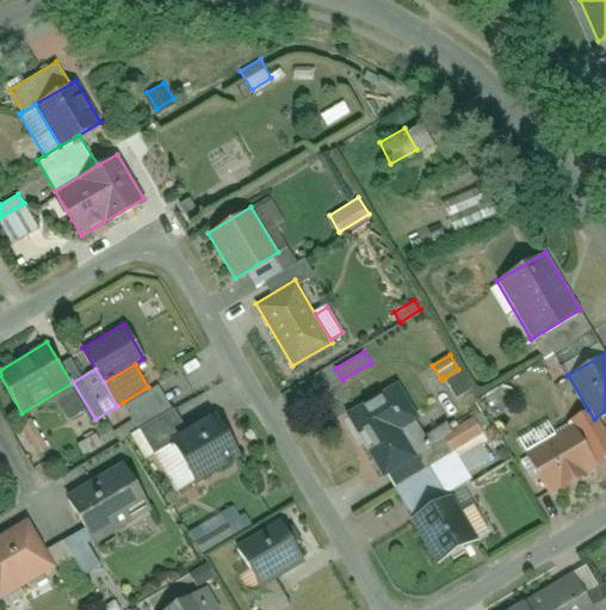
[(470,388),(458,369),(444,379),(455,396),(470,388)]
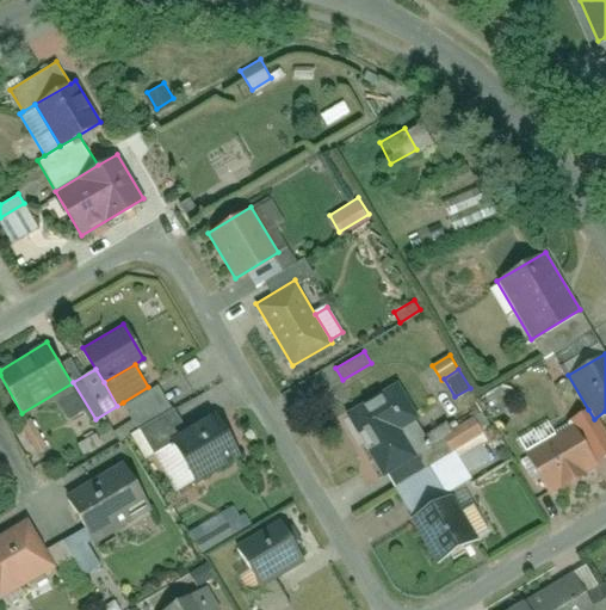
[(148,387),(123,402),(137,426),(171,406),(156,382),(148,387)]
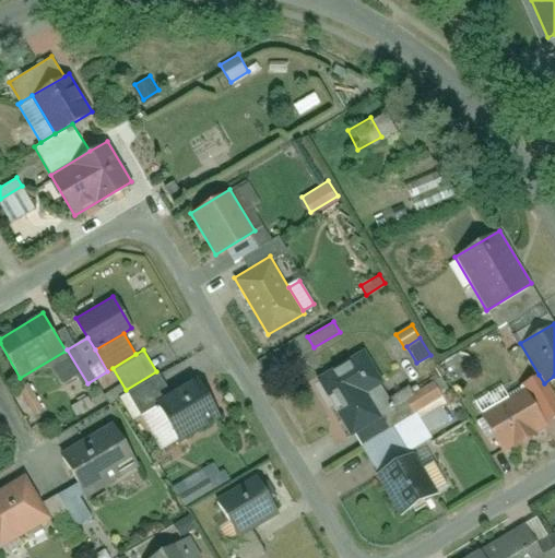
[(384,382),(364,349),(320,376),(340,408),(367,391),(384,382)]
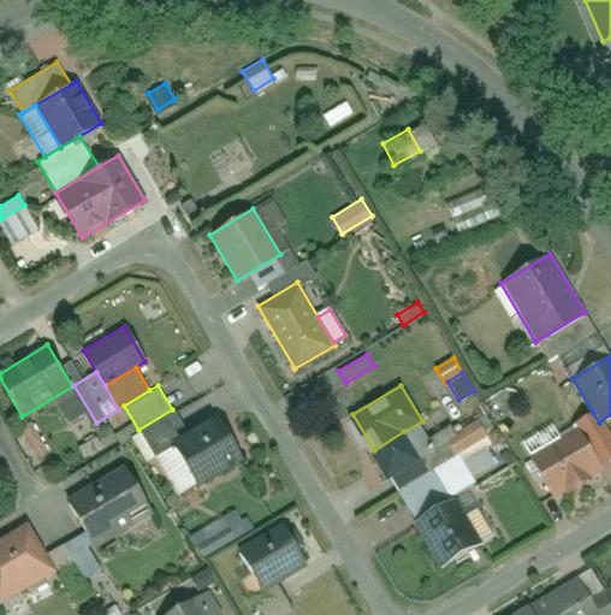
[(576,429),(600,469),(610,462),(610,442),(599,423),(593,413),(574,425),(576,429)]
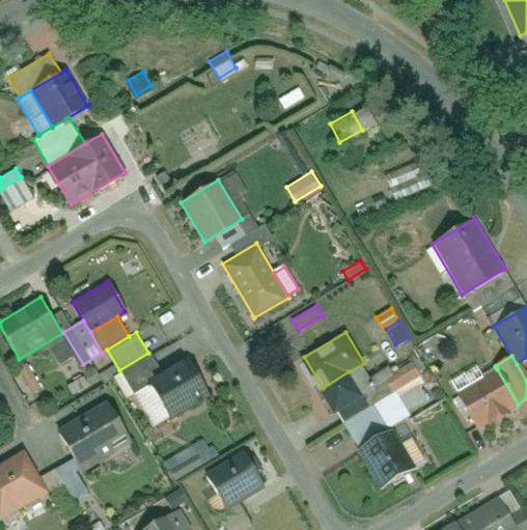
[(386,381),(392,391),(418,375),(411,363),(384,379),(386,381)]
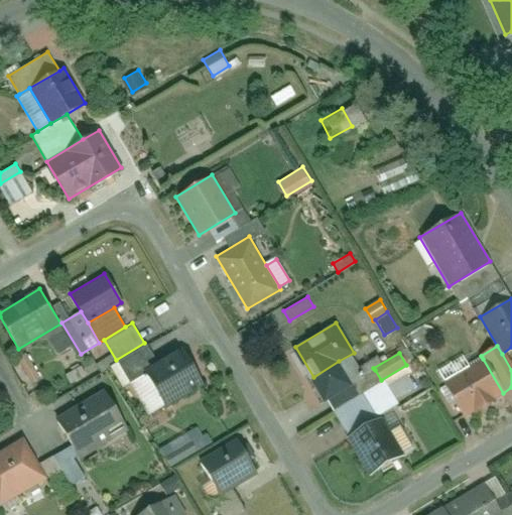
[(163,404),(165,407),(201,386),(181,354),(146,375),(163,404)]
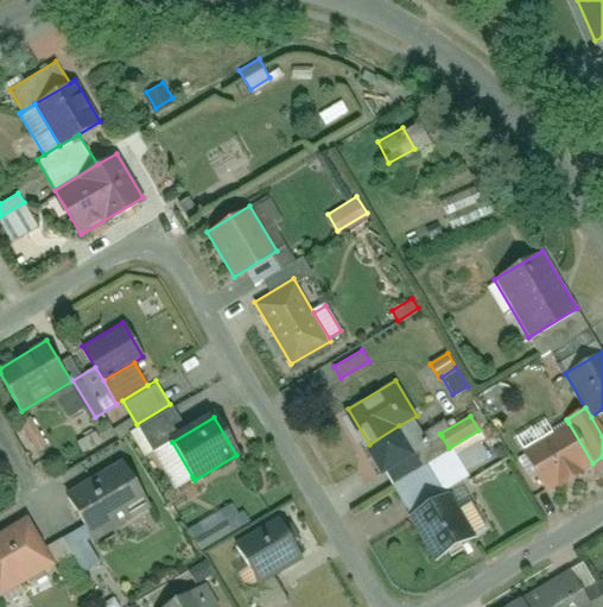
[(569,423),(524,450),(547,491),(592,463),(569,423)]
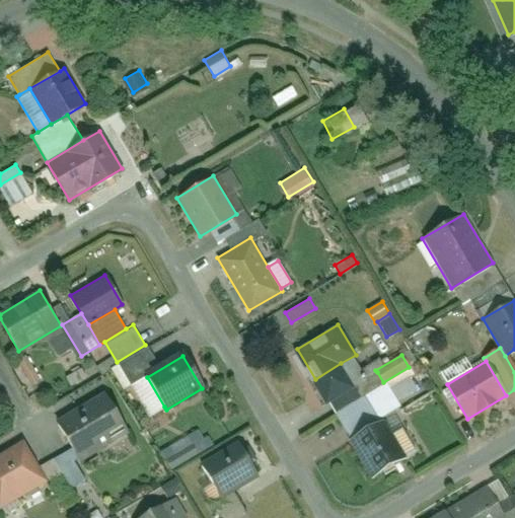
[(354,385),(341,363),(315,379),(310,381),(323,404),(328,401),(354,385)]
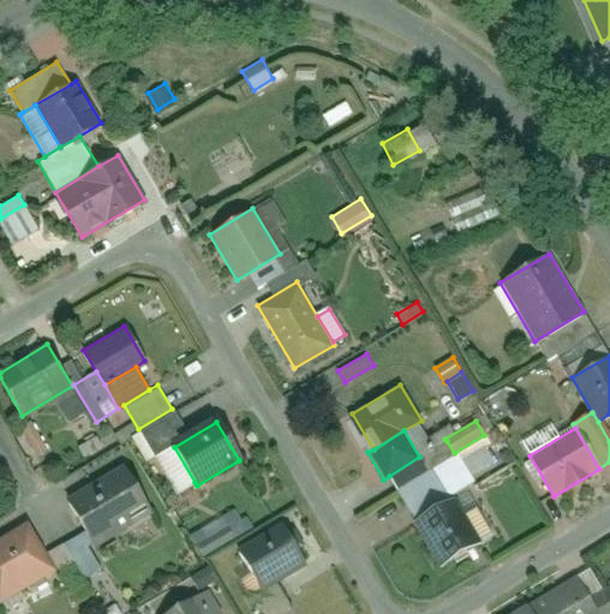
[(447,441),(419,457),(426,470),(454,453),(447,441)]
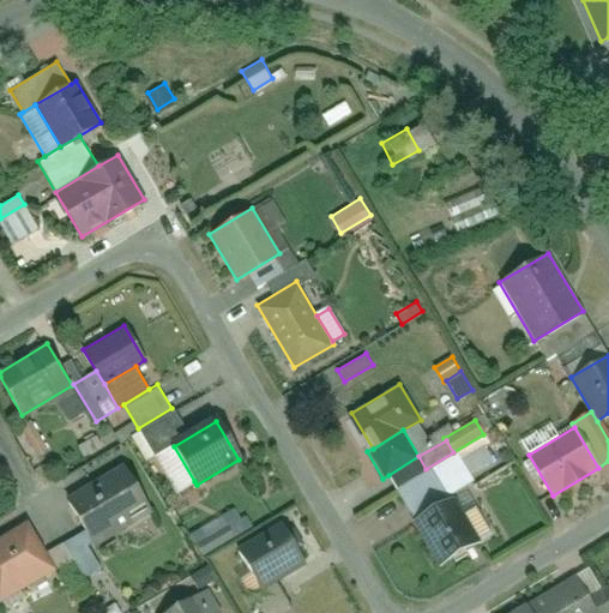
[(194,481),(174,446),(156,457),(176,492),(194,481)]
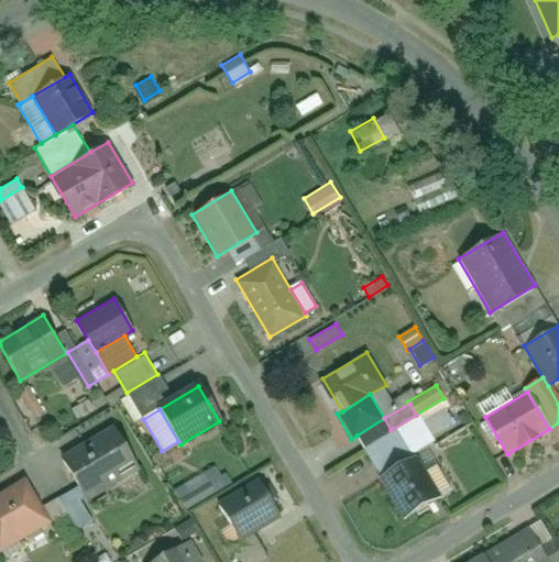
[(357,436),(363,448),(392,431),(391,430),(384,418),(357,436)]
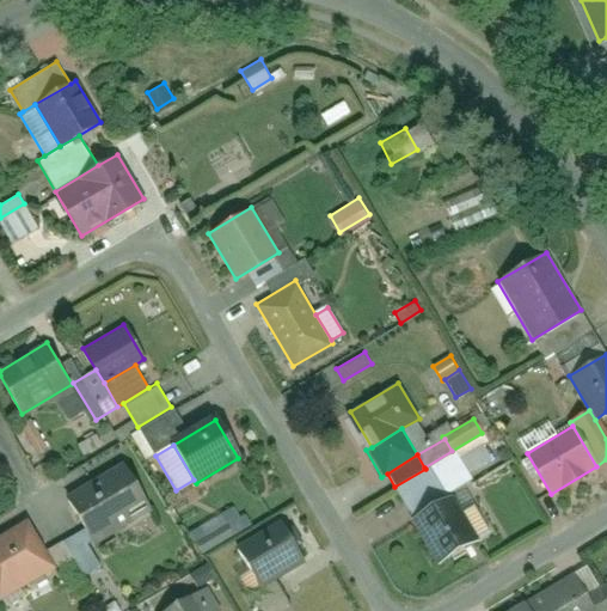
[(122,463),(66,496),(93,543),(149,509),(122,463)]
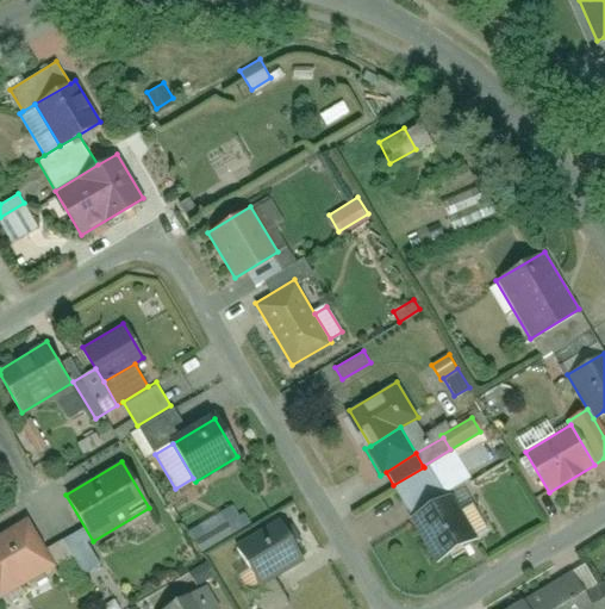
[(412,516),(444,496),(426,466),(424,467),(393,485),(412,516)]
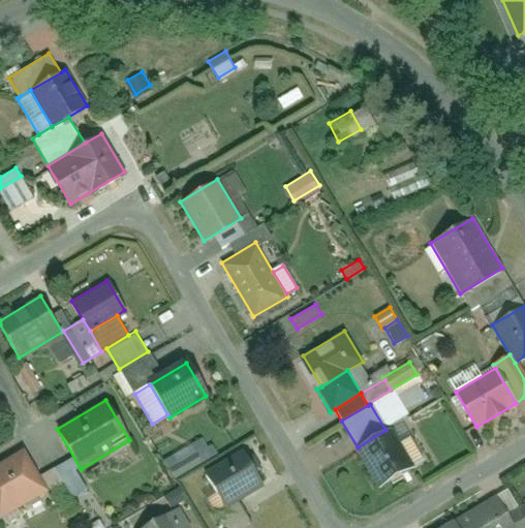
[(358,447),(356,448),(378,487),(413,466),(391,427),(385,430),(358,447)]
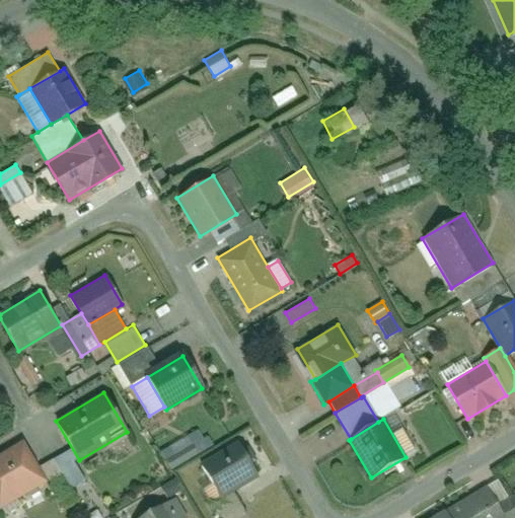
[(196,427),(158,449),(170,468),(208,446),(196,427)]
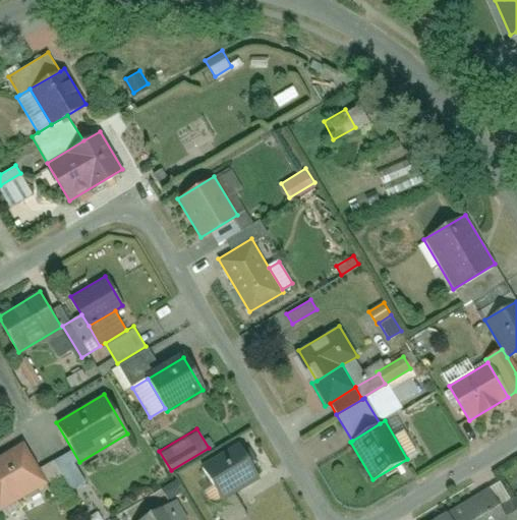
[(21,442),(0,455),(0,509),(45,481),(21,442)]
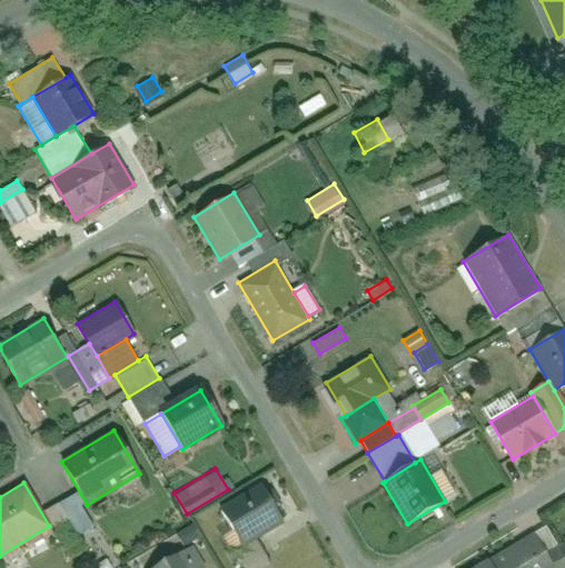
[(221,506),(244,544),(281,521),(259,484),(221,506)]
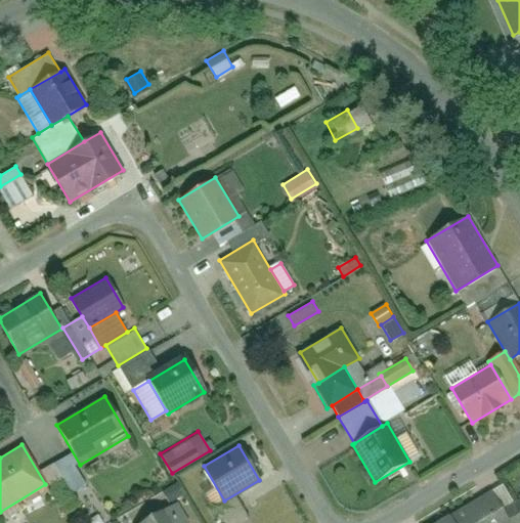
[(70,452),(42,468),(57,495),(85,481),(70,452)]
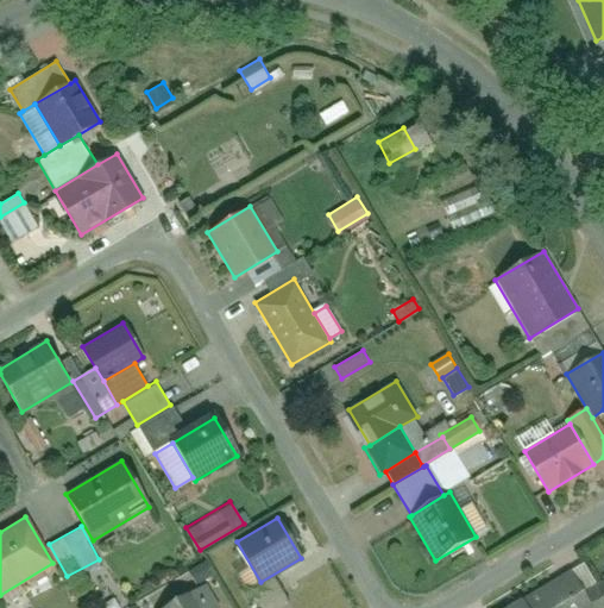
[(583,562),(570,570),(582,590),(596,582),(583,562)]
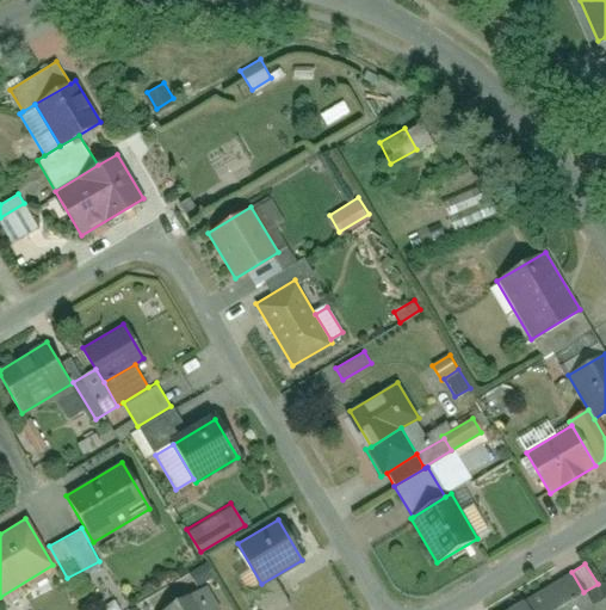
[(572,572),(525,599),(531,609),(593,609),(583,592),(572,572)]
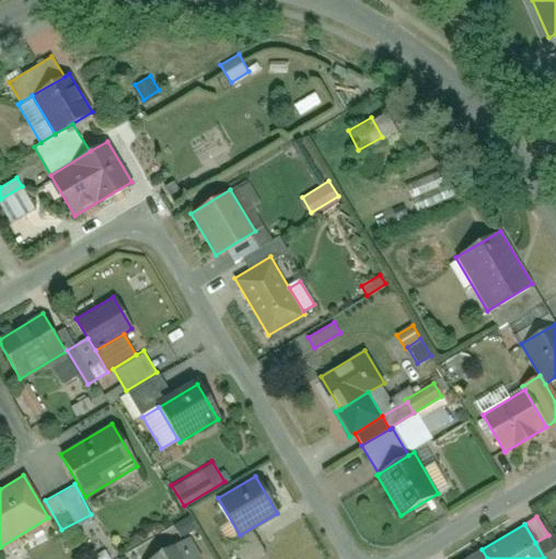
[(555,558),(555,548),(548,535),(535,543),(544,558),(555,558)]
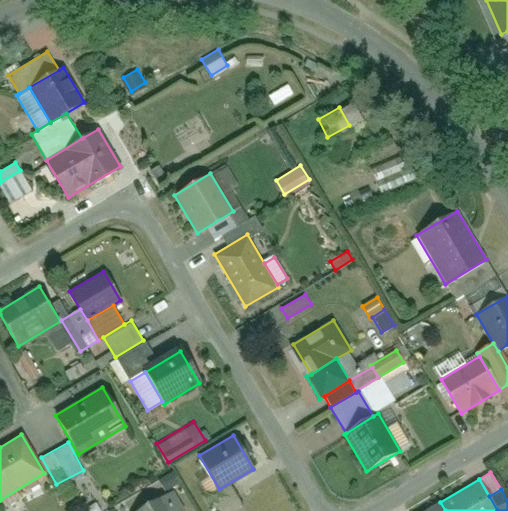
[(136,510),(183,510),(184,510),(172,490),(136,510)]
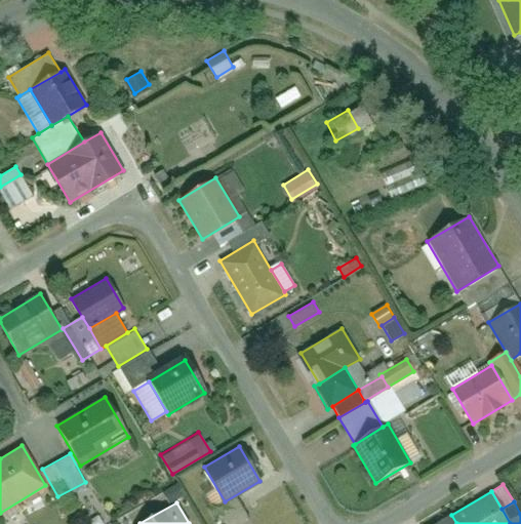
[(456,523),(451,515),(435,523),(456,523)]
